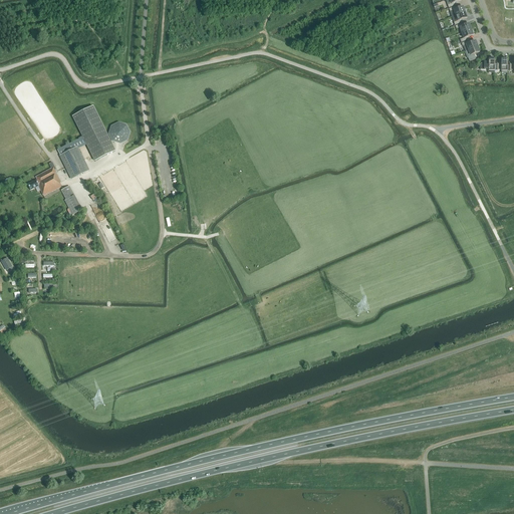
[(446,0),(449,8),(455,6),(454,3),(461,1),(460,0),(446,0)]
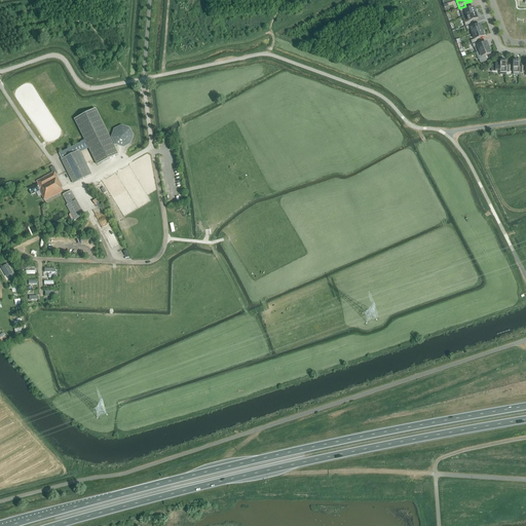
[(462,17),(476,13),(474,7),(466,10),(465,7),(459,9),(462,17)]
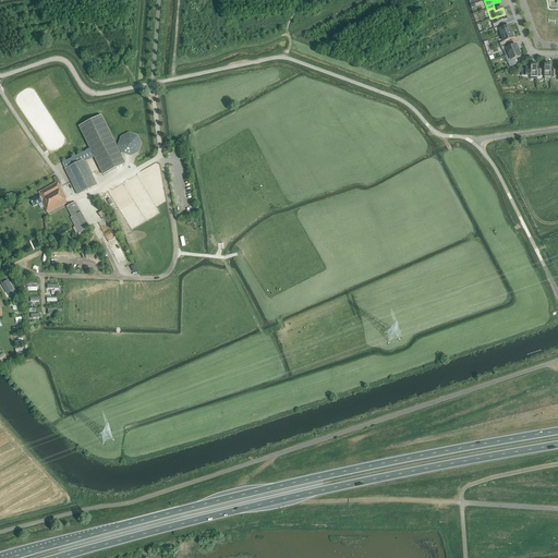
[(507,20),(505,14),(490,19),(494,27),(500,25),(499,22),(507,20)]
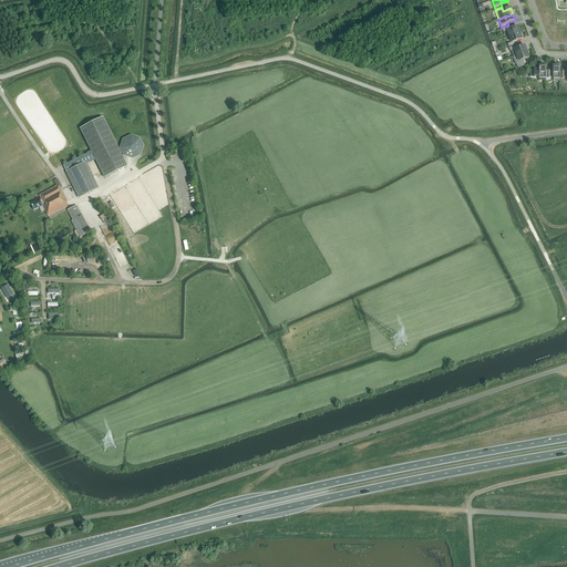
[(508,31),(509,37),(519,33),(517,27),(511,30),(509,27),(502,29),(504,32),(508,31)]
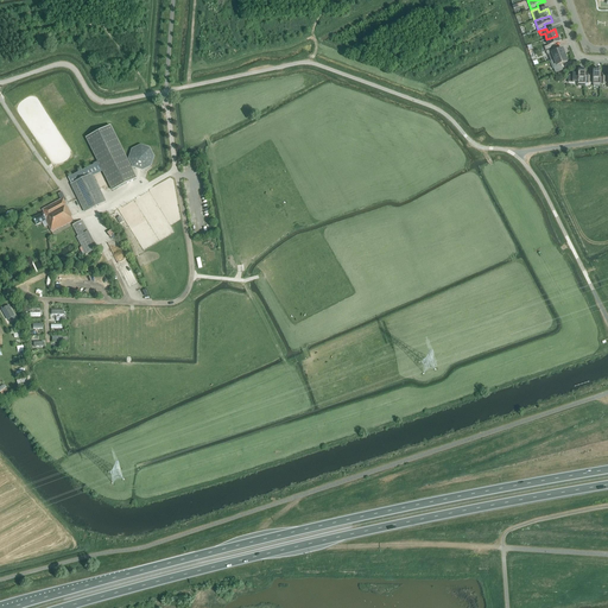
[(557,36),(546,39),(549,45),(544,48),(545,51),(553,48),(552,45),(559,42),(557,36)]
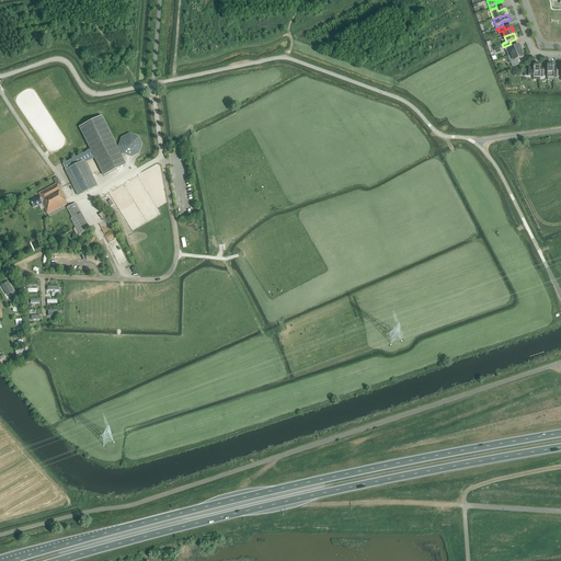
[(511,45),(504,48),(505,50),(506,50),(508,56),(512,55),(522,52),(519,45),(512,48),(511,45)]
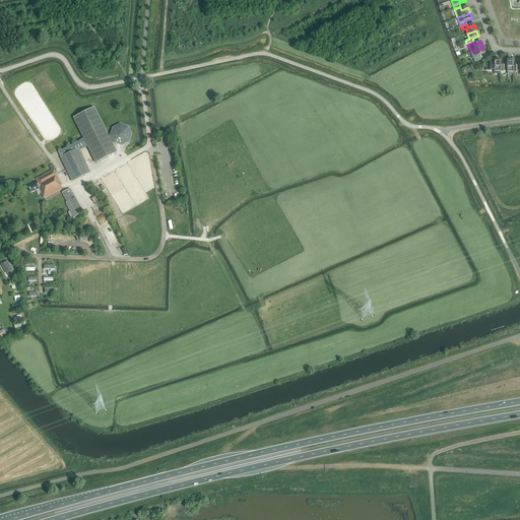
[(485,53),(483,48),(474,51),(471,52),(474,62),(481,60),(479,55),(485,53)]
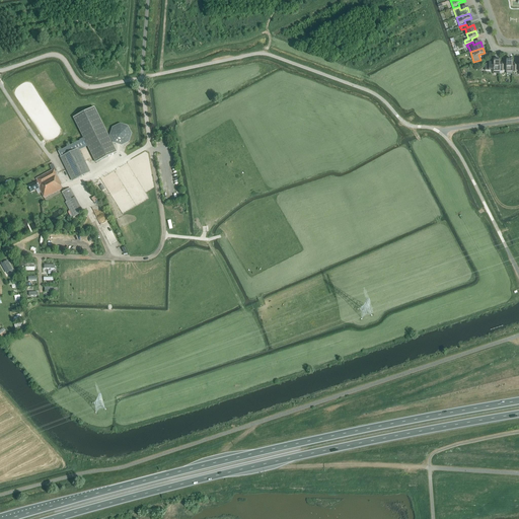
[(485,64),(485,71),(489,71),(494,71),(494,72),(494,74),(500,74),(500,72),(500,60),(494,60),(494,63),(490,63),(490,64),(485,64)]
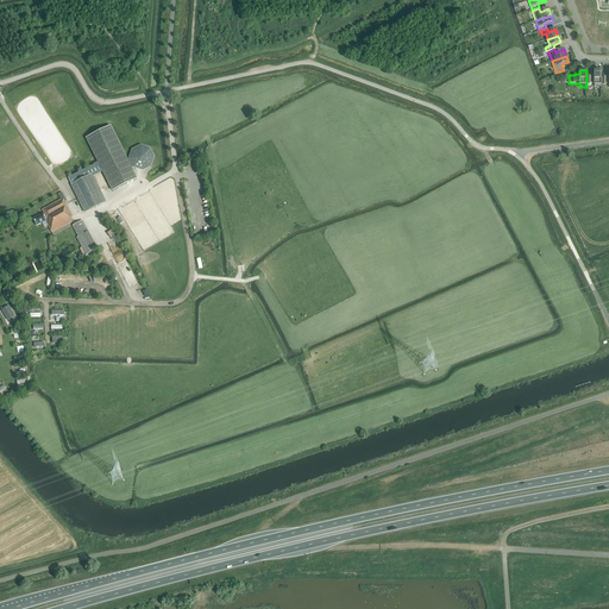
[(601,85),(602,71),(595,70),(595,75),(589,75),(589,83),(594,83),(594,85),(595,85),(594,87),(601,87),(601,85)]
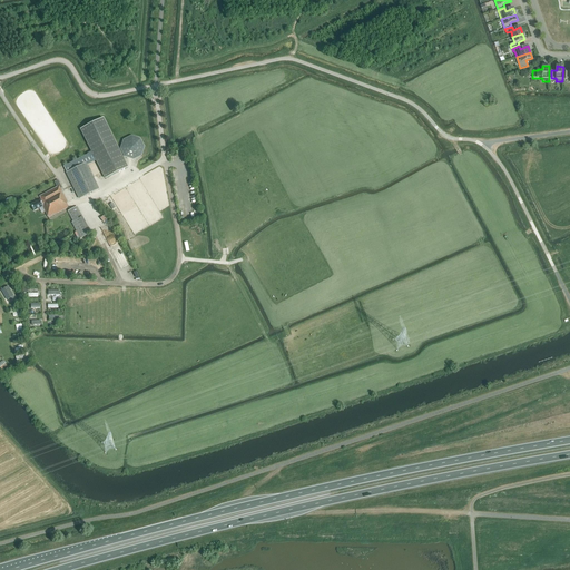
[(98,189),(86,165),(96,160),(106,179),(127,168),(102,118),(80,129),(91,151),(86,154),(86,155),(62,167),(66,173),(67,173),(80,199),(98,189)]
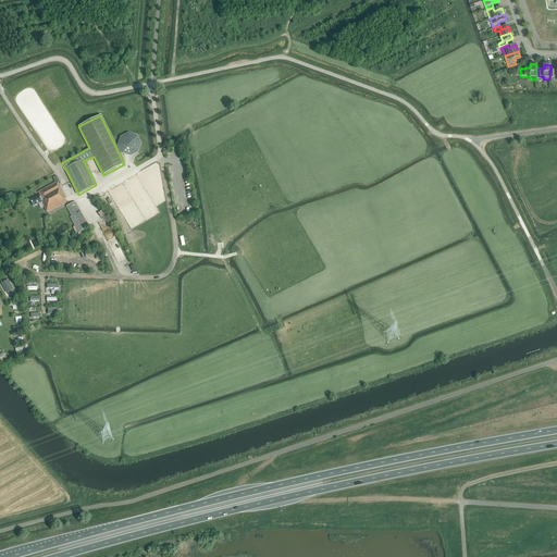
[(121,137),(118,146),(122,153),(131,157),(139,152),(141,144),(137,135),(128,133),(121,137)]
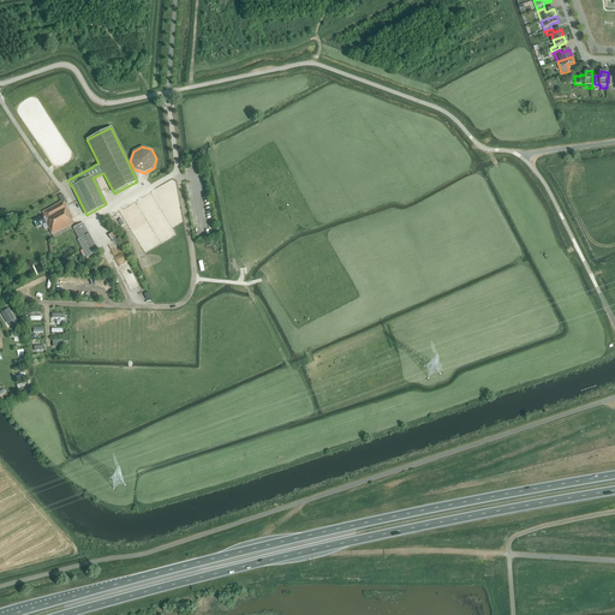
[(52,234),(73,224),(71,219),(72,219),(65,204),(67,203),(63,195),(60,196),(59,197),(61,202),(42,213),(45,215),(33,221),(36,228),(46,224),(52,234)]
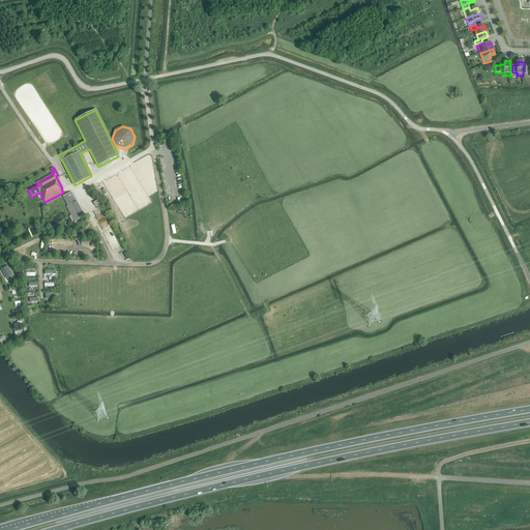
[(77,202),(71,192),(63,197),(68,206),(66,207),(75,223),(84,217),(77,202)]
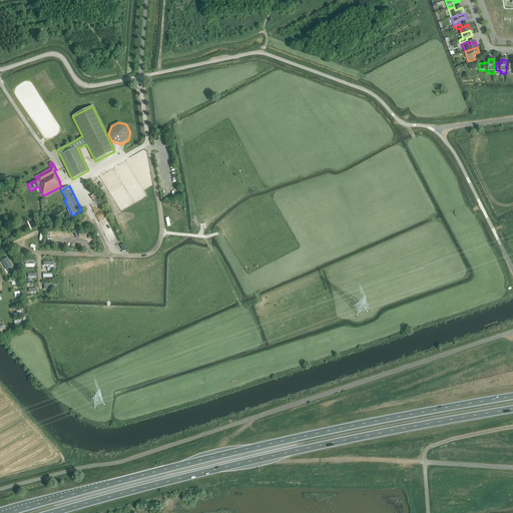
[(110,225),(103,228),(109,240),(116,237),(110,225)]
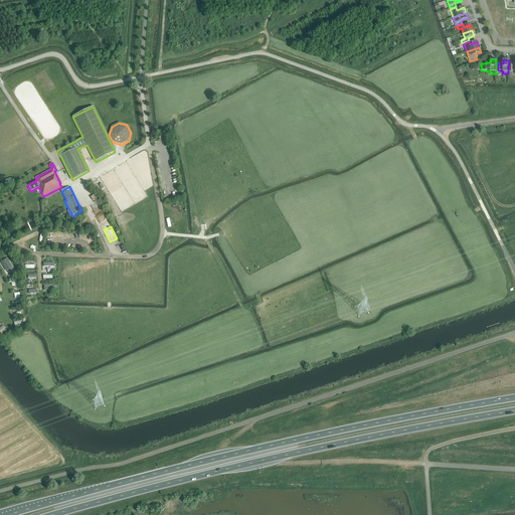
[(12,268),(7,259),(1,263),(6,272),(7,271),(12,268)]
